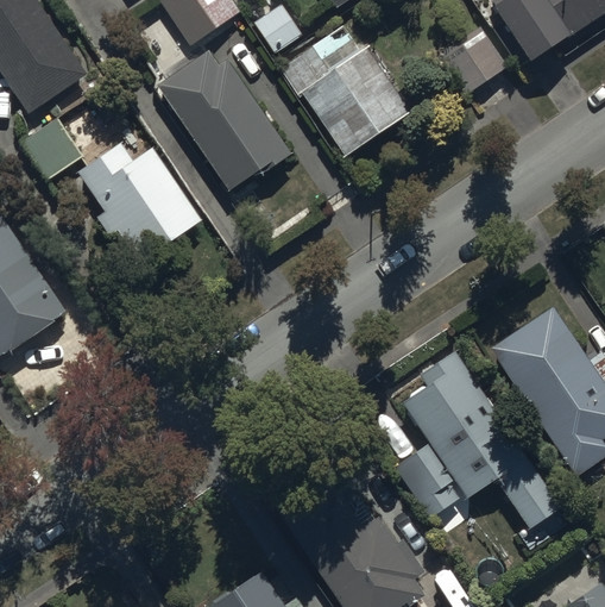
[(0,0),(0,73),(27,114),(87,75),(37,0),(0,0)]
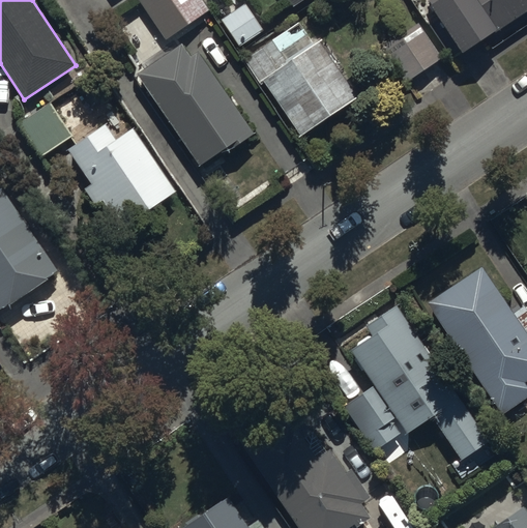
[(204,0),(143,0),(170,39),(212,11),(204,0)]
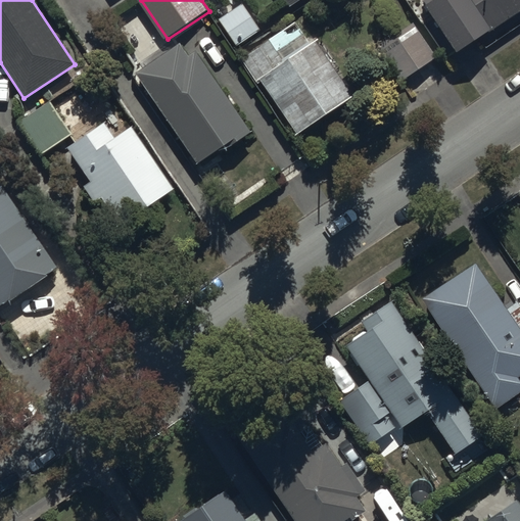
[(519,0),(431,0),(423,6),(455,53),(519,9),(519,0)]
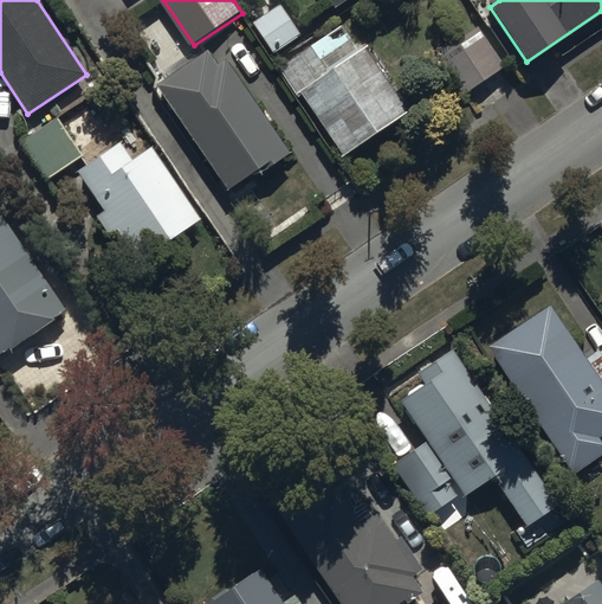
[(284,5),(257,24),(278,55),(305,36),(284,5)]
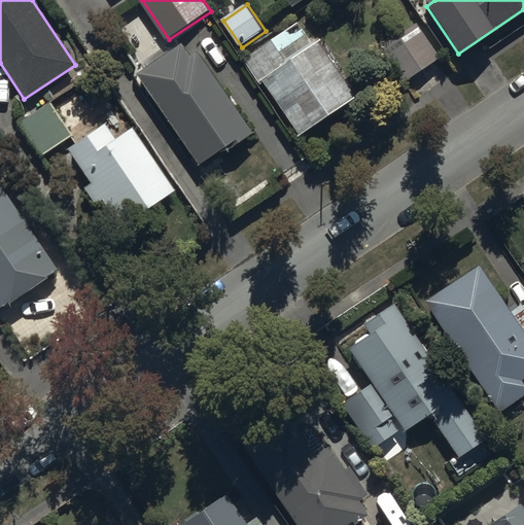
[(316,41),(312,43),(297,21),(241,59),(258,84),(263,81),(299,135),(354,99),(316,41)]
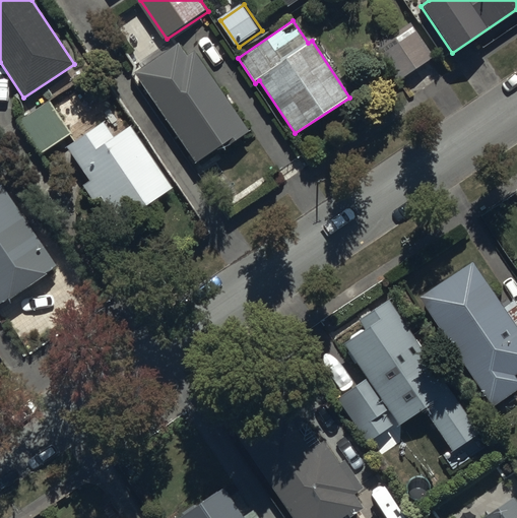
[(437,59),(413,25),(382,47),(405,81),(437,59)]
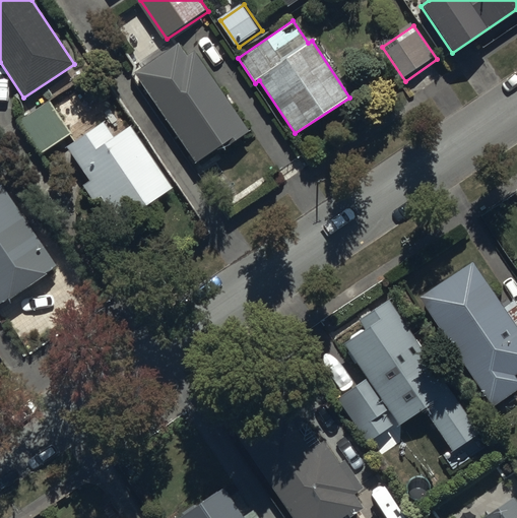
[(178,44),(134,72),(197,166),(240,137),(248,131),(194,51),(186,56),(178,44)]
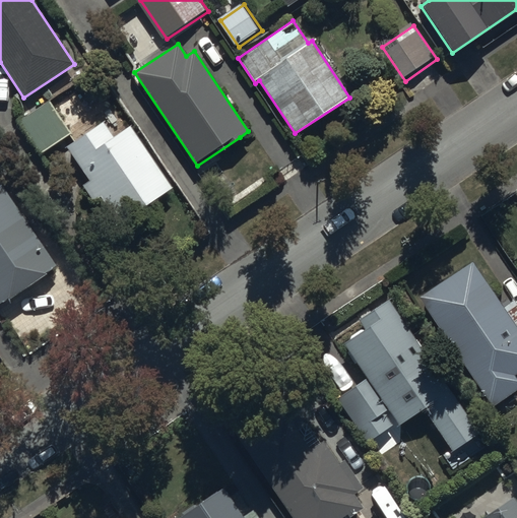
[(48,152),(74,134),(52,103),(25,122),(48,152)]
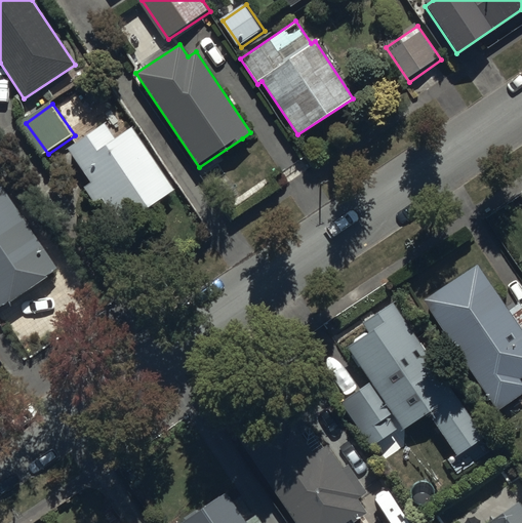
[(104,123),(67,149),(90,183),(83,187),(93,202),(101,198),(119,226),(156,201),(173,190),(131,126),(114,138),(104,123)]
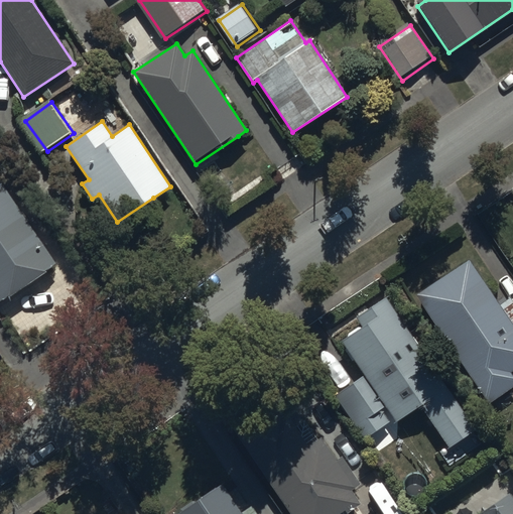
[(0,300),(55,263),(0,181),(0,300)]
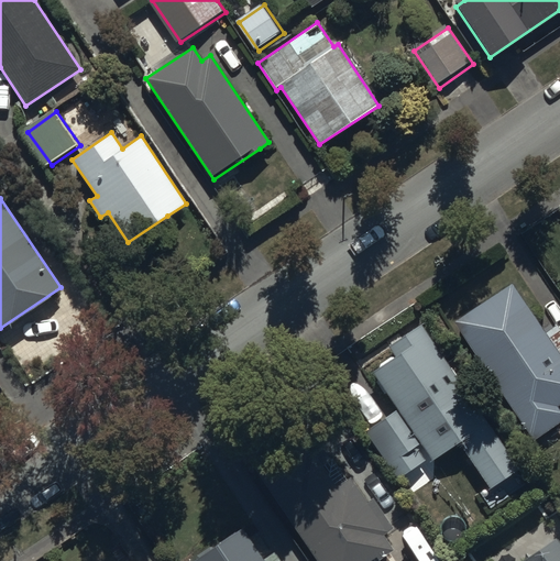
[(559,354),(511,282),(452,320),(526,429),(535,442),(559,426),(559,354)]
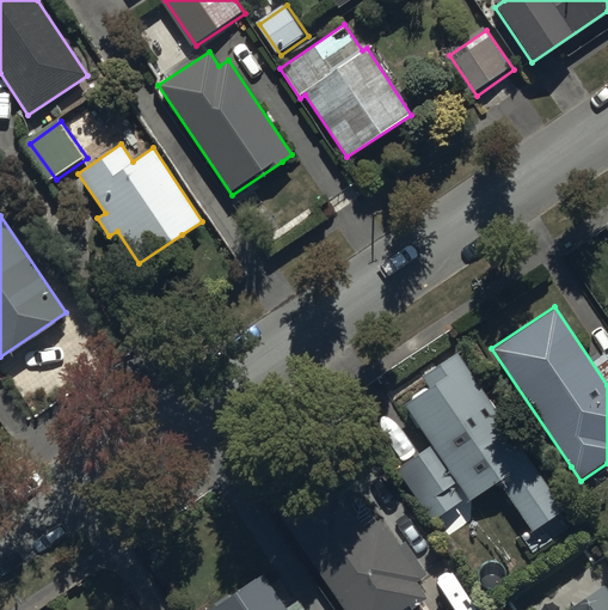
[(427,385),(405,400),(433,441),(398,465),(428,510),(464,486),(472,500),(498,482),(533,532),(565,510),(532,459),(465,360),(458,351),(421,376),(427,385)]
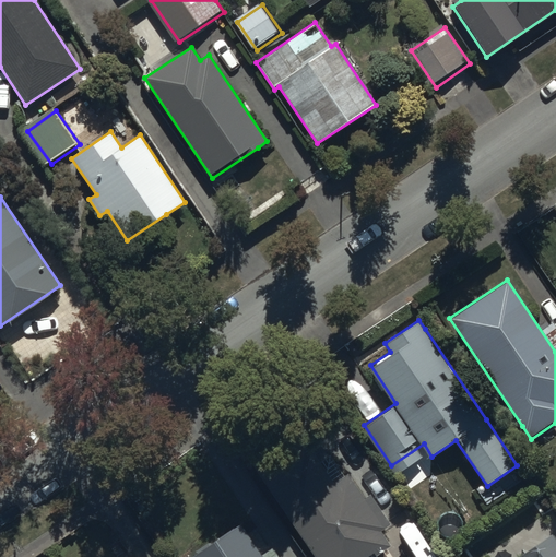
[(288,514),(317,556),(379,556),(398,545),(350,473),(338,482),(297,422),(248,454),(288,514)]
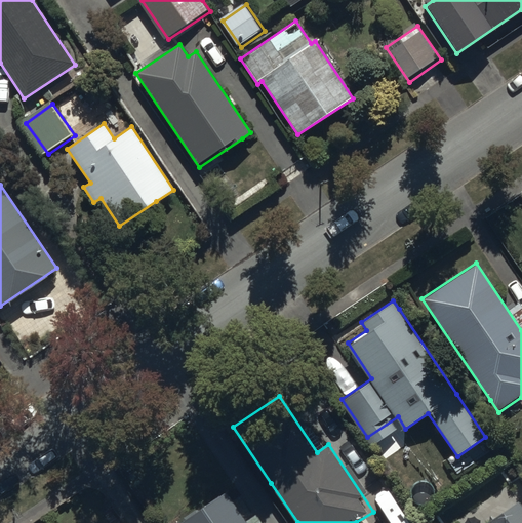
[(250,522),(228,490),(179,522),(250,522)]
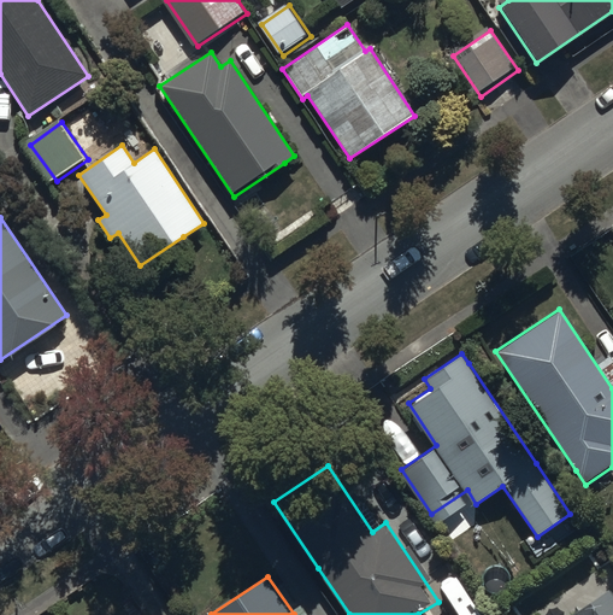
[(612,614),(612,595),(579,614),(612,614)]
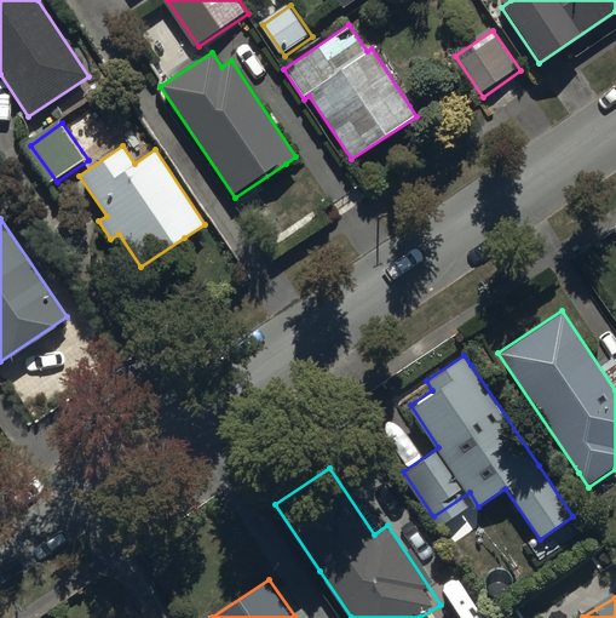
All buildings are outlined.
